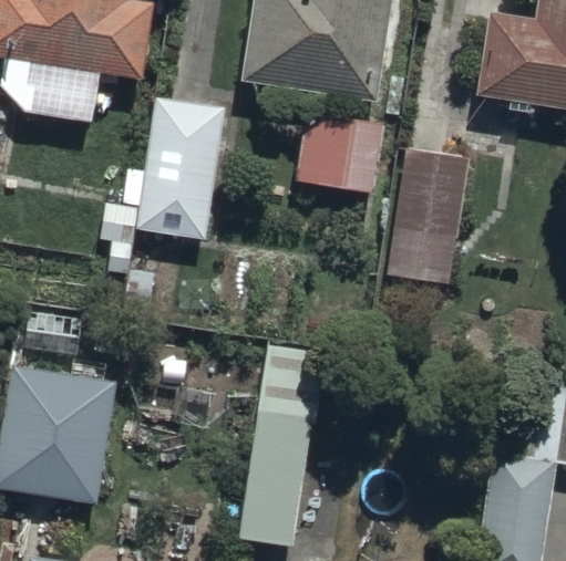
[(0,55),(2,55),(0,69),(0,104),(92,120),(100,71),(141,78),(153,0),(0,0),(0,55)]
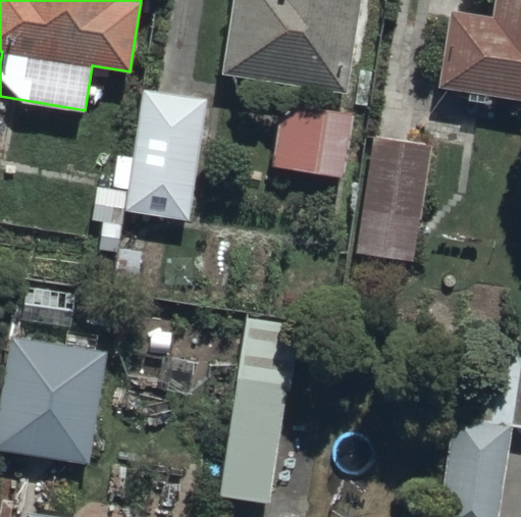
[(355,0),(227,0),(216,75),(341,95),(355,0)]
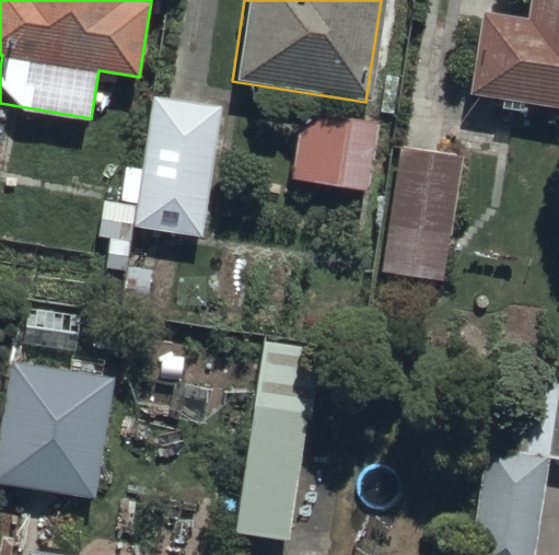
[(558,0),(527,0),(525,16),(482,11),(470,100),(558,111),(558,0)]
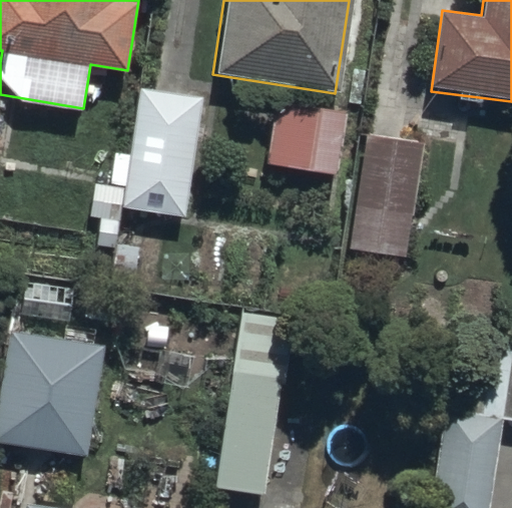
[(204,97),(139,87),(128,154),(117,152),(112,185),(128,187),(125,207),(185,217),(204,97)]
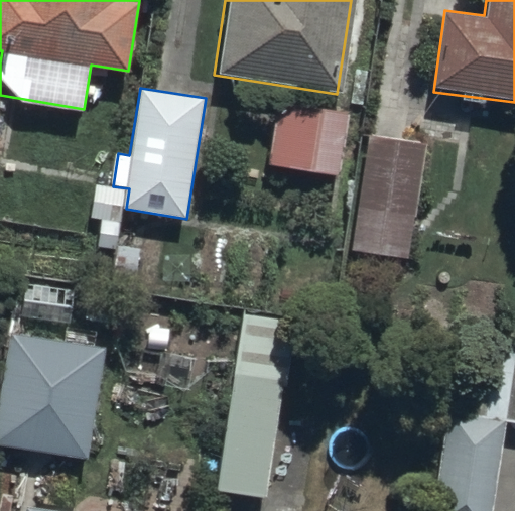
[(344,112),(275,103),(267,165),(336,174),(344,112)]
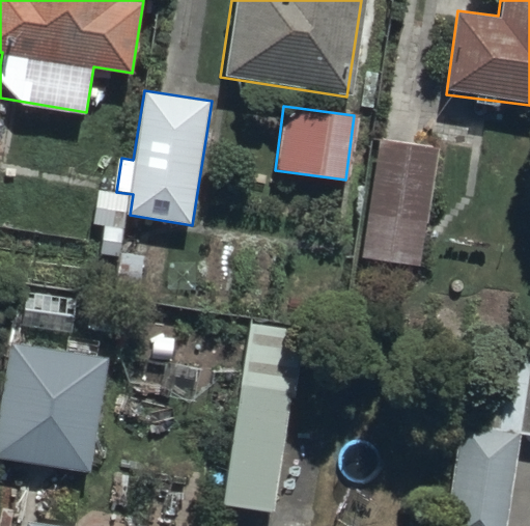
[(433,146),(373,138),(356,259),(415,268),(433,146)]
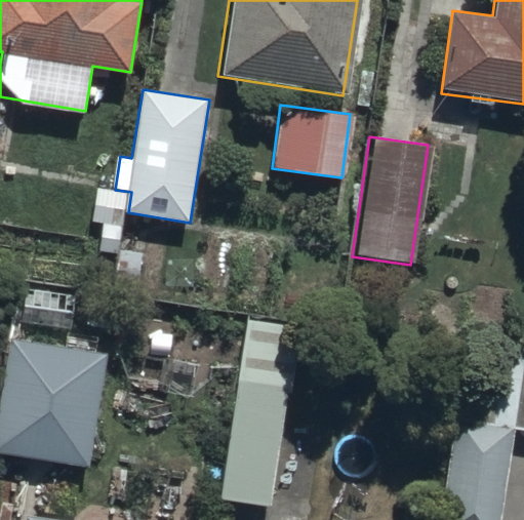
[(301,324),(248,317),(222,500),(270,507),(286,392),(291,393),(301,324)]
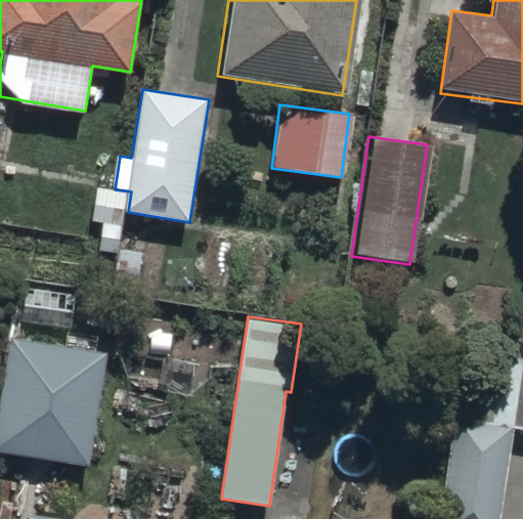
[(107,352),(10,338),(0,402),(0,452),(90,467),(107,352)]
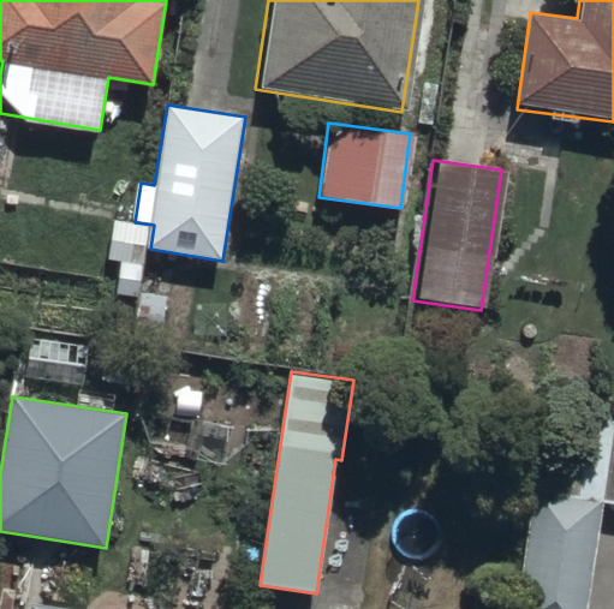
[(583,608),(596,503),(613,506),(613,419),(536,410),(512,608),(583,608)]
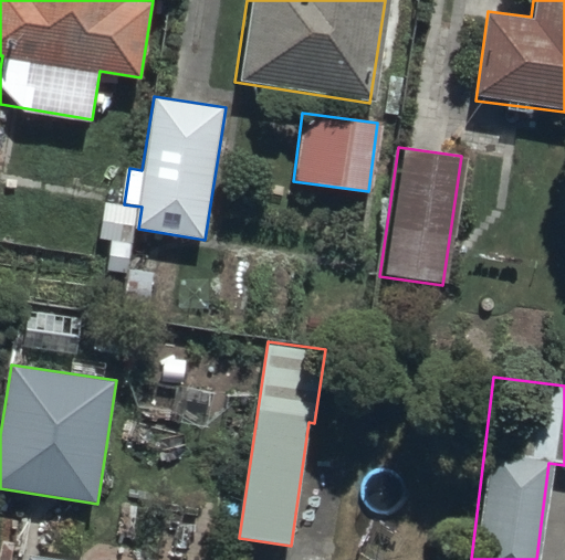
All buildings are outlined.
